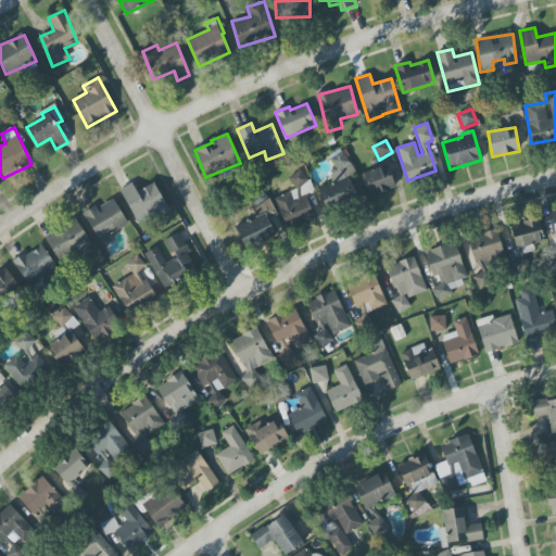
[(326,210),(357,200),(350,176),(353,175),(345,152),(331,158),(336,173),(330,174),(333,184),(318,188),(326,210)]
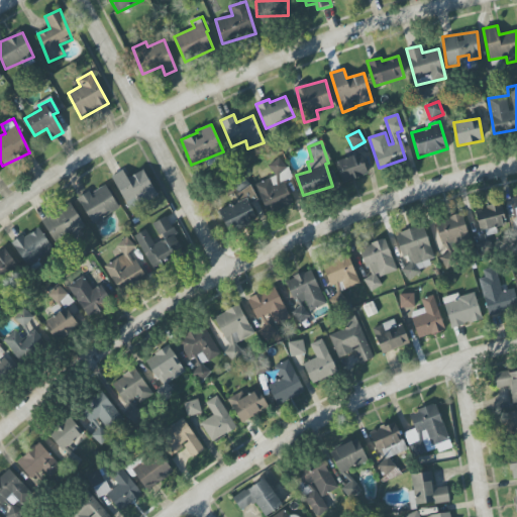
[(336,161),(342,183),(367,177),(360,154),(336,161)]
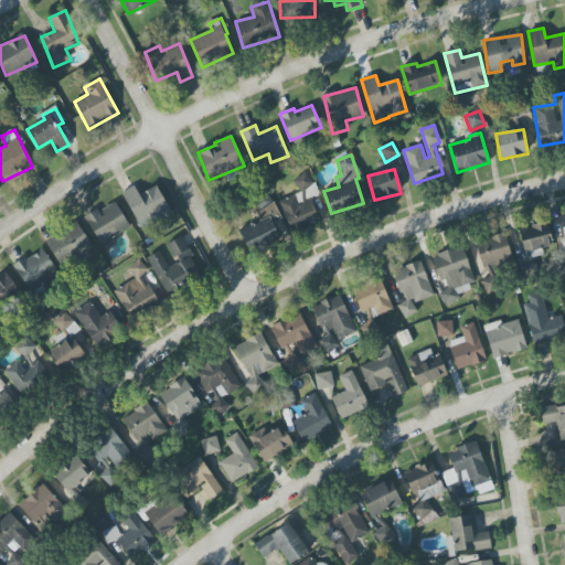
[(320,222),(310,198),(318,194),(308,173),(292,180),(299,193),(278,202),(291,234),(320,222)]
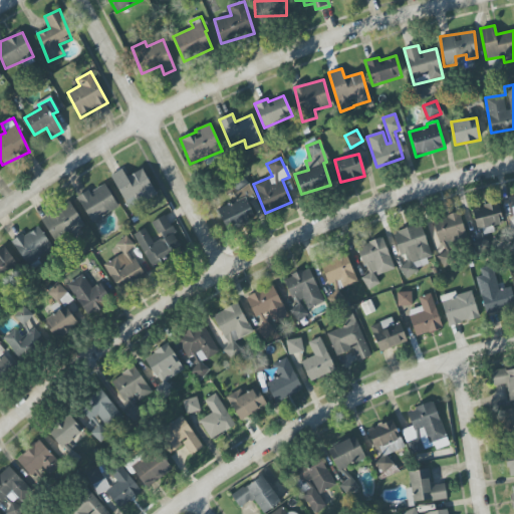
[(110,176),(129,210),(157,195),(143,169),(126,178),(122,170),(110,176)]
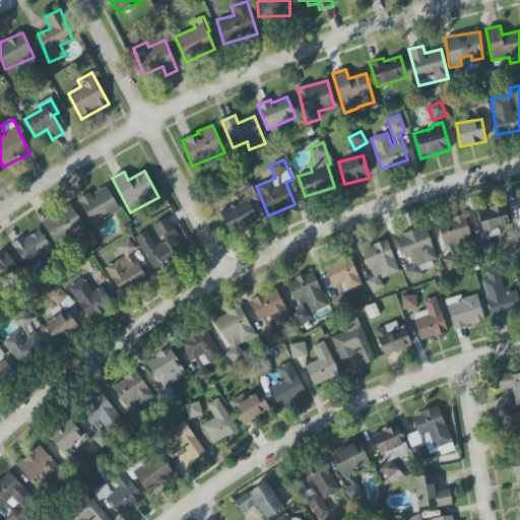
[(92,225),(120,210),(106,186),(91,195),(90,192),(77,199),(92,225)]
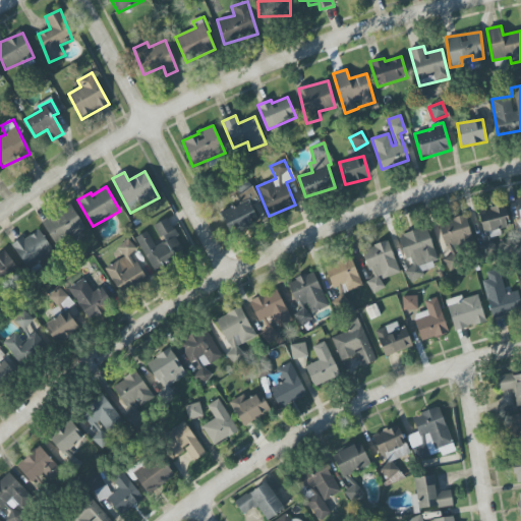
[(222,213),(230,234),(258,223),(251,204),(258,201),(253,188),(235,195),(239,206),(222,213)]
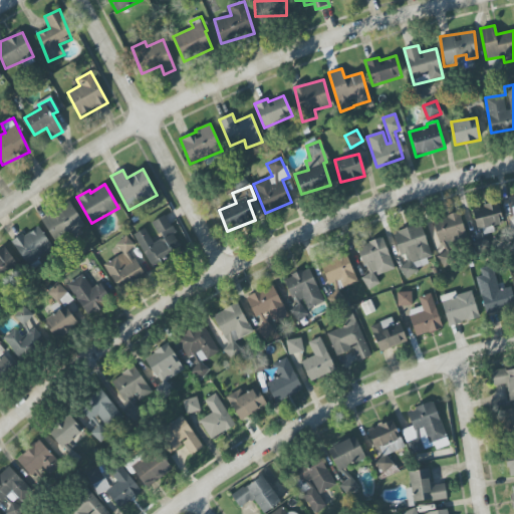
[(476,232),(502,229),(499,203),(473,207),(476,232)]
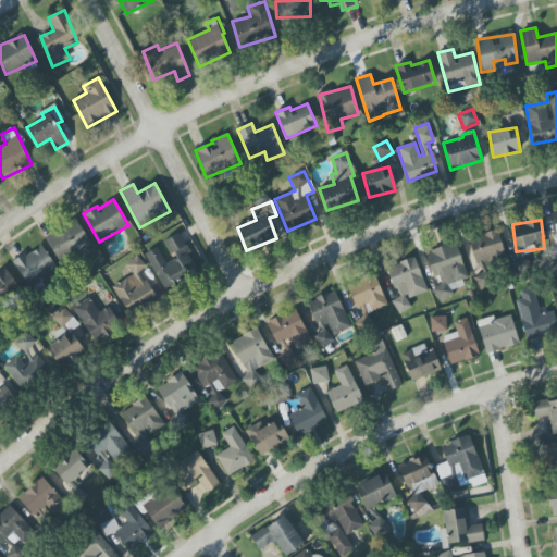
[(61,263),(91,243),(76,221),(47,242),(61,263)]
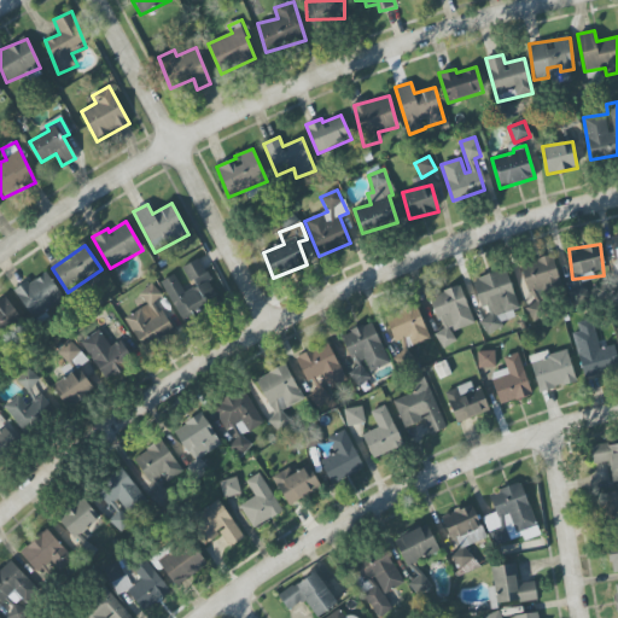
[(522,262),(526,295),(559,290),(554,257),(522,262)]
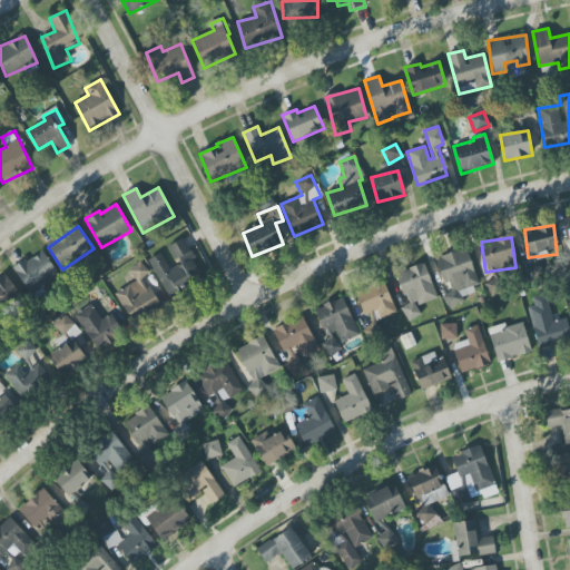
[(168,246),(178,267),(170,271),(161,254),(148,259),(166,293),(200,275),(182,239),(168,246)]
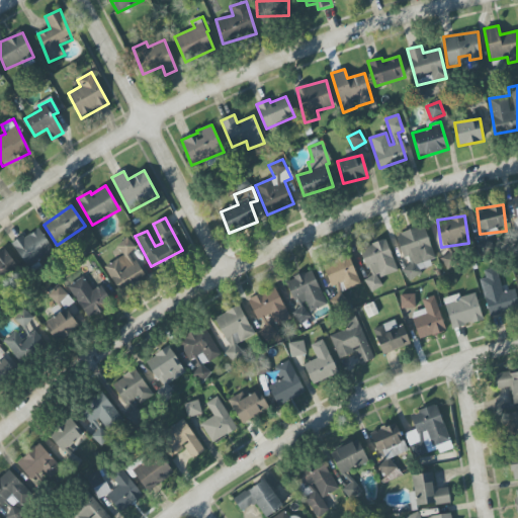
[(436,263),(424,226),(397,234),(407,266),(403,267),(407,280),(421,275),(419,268),(436,263)]
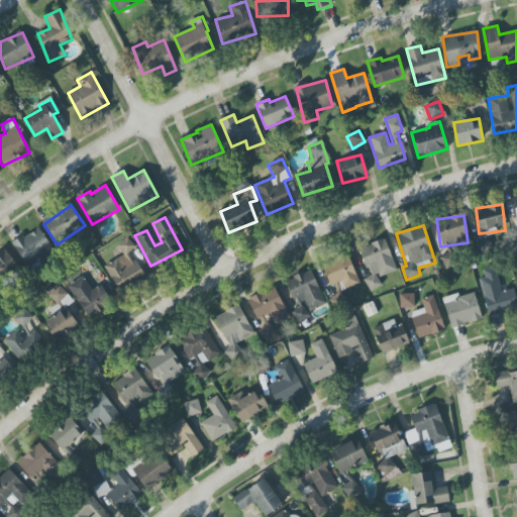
[(13,241),(24,266),(53,251),(41,228),(13,241)]
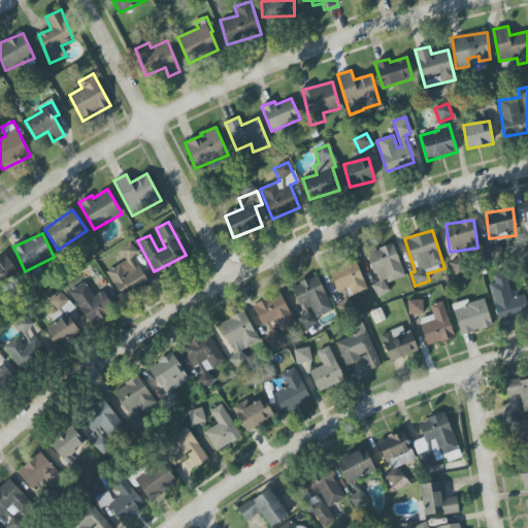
[(125,261),(106,272),(123,301),(150,286),(134,259),(138,256),(131,242),(119,250),(125,261)]
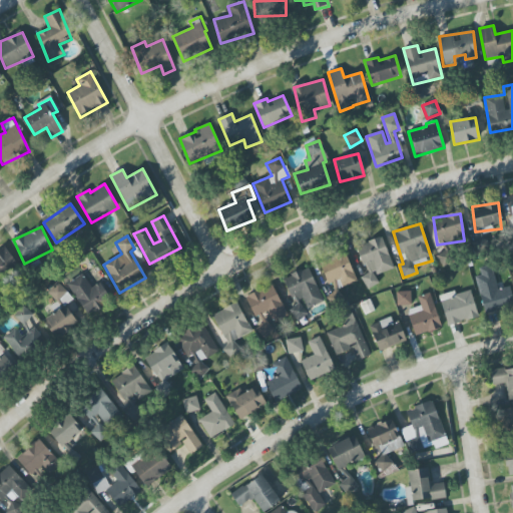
[(394,269),(381,236),(356,247),(367,275),(361,277),(366,290),(379,284),(376,276),(394,269)]
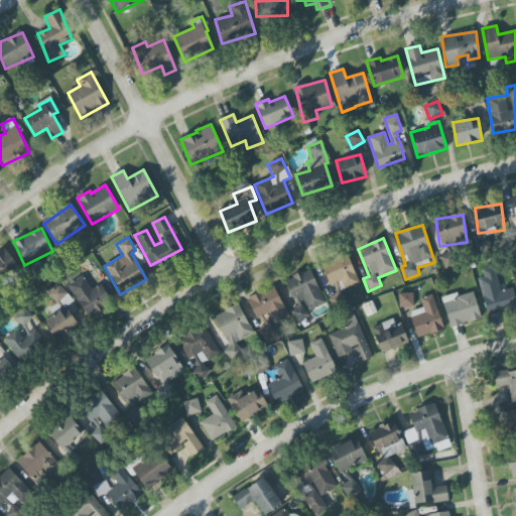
[(0,250),(0,279),(17,266),(3,248),(0,250)]
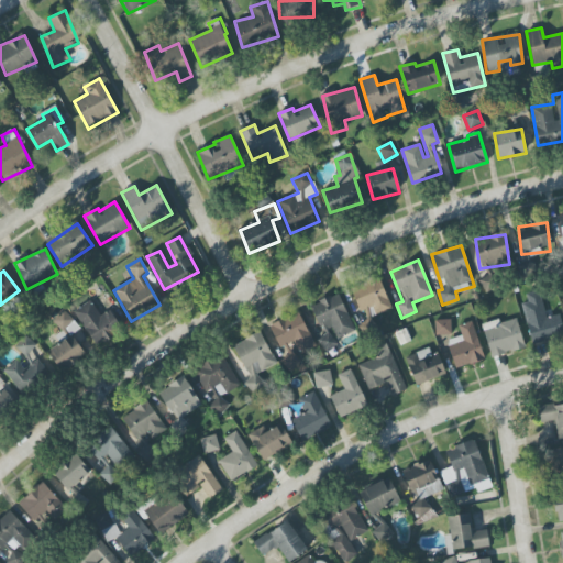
[(392,309),(378,276),(351,288),(361,312),(366,310),(370,318),(392,309)]
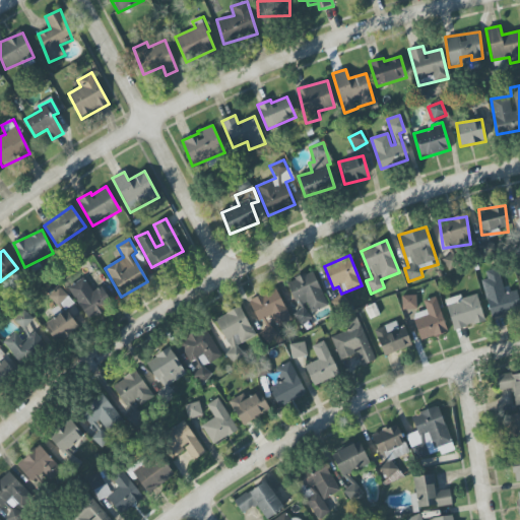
[(485,272),(488,279),(481,280),(492,318),(519,310),(519,304),(517,290),(505,294),(499,269),(485,272)]
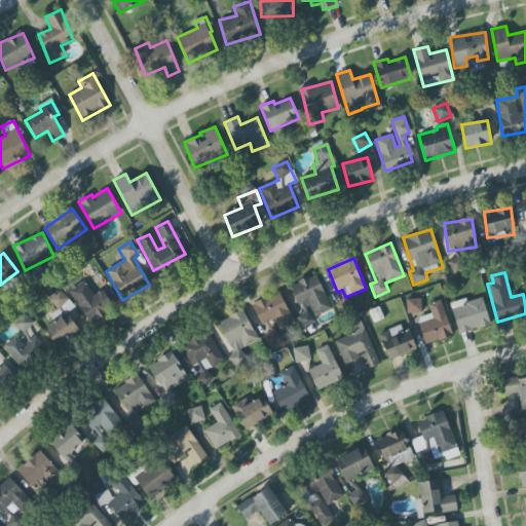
[(332,308),(315,274),(290,287),(303,313),(297,316),(303,329),(315,323),(313,317),(332,308)]
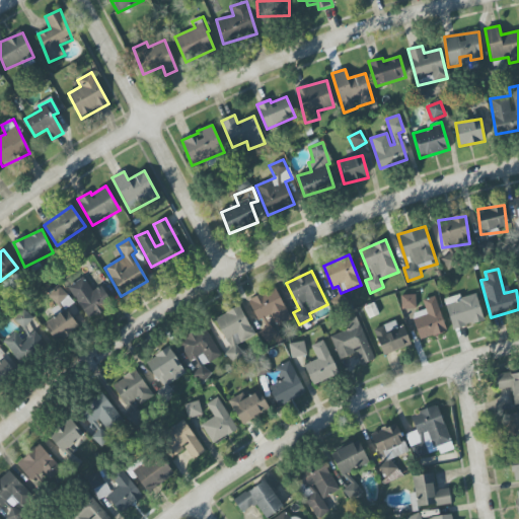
[(98,288),(91,292),(85,278),(69,286),(87,320),(109,308),(98,288)]
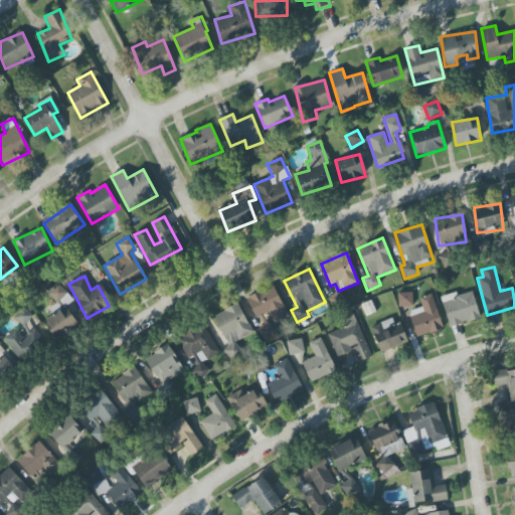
[(62,310),(69,304),(64,299),(68,295),(58,284),(47,294),(62,310)]
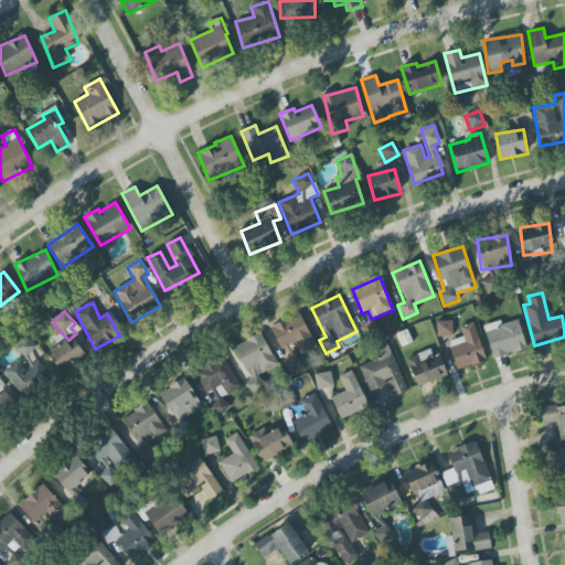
[(280,350),(296,343),(302,356),(317,350),(300,313),(270,327),(280,350)]
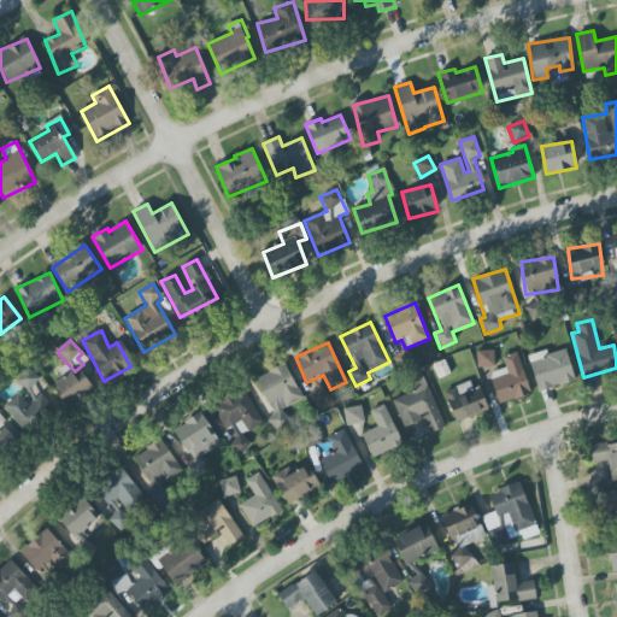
[(575,382),(565,347),(528,358),(539,393),(575,382)]
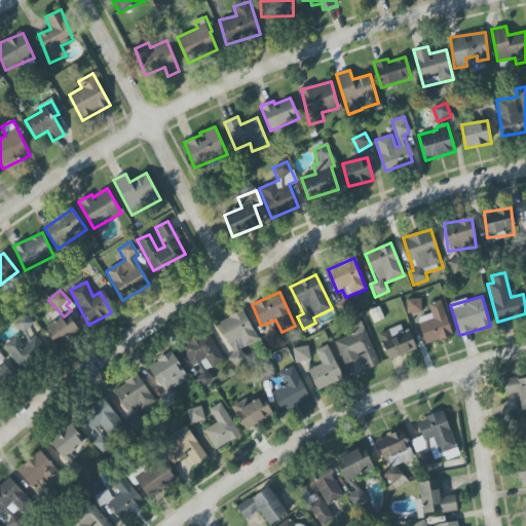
[(421,312),(420,299),(406,300),(407,313),(421,312)]
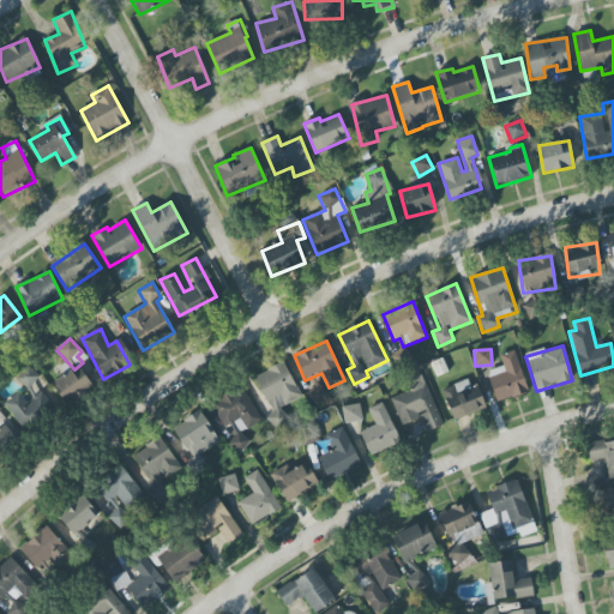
[(487,371),(495,402),(527,393),(516,350),(500,355),(503,367),(487,371)]
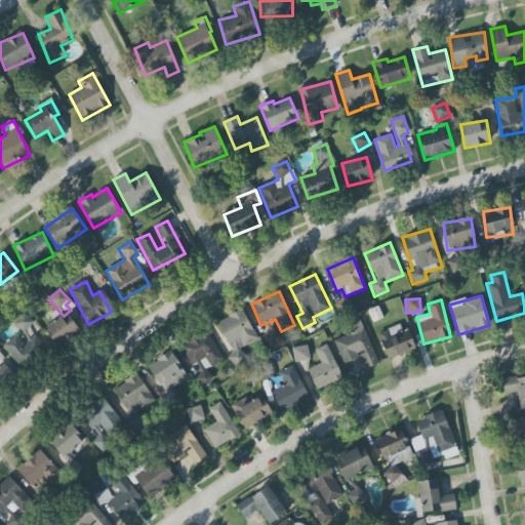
[(256,340),(244,310),(217,321),(232,355),(230,356),(234,365),(245,360),(240,348),(256,340)]
